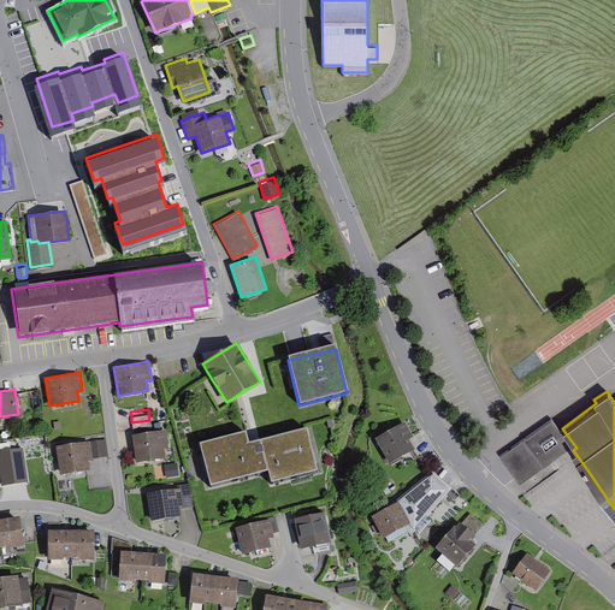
[(572,442),(562,428),(551,414),(522,433),(542,462),(572,442)]
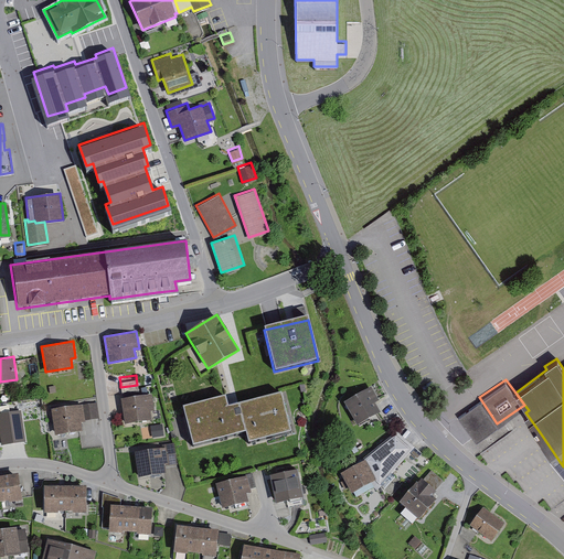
[(121,397),(120,397),(124,421),(150,418),(149,408),(152,407),(150,393),(139,394),(137,385),(120,387),(121,397)]
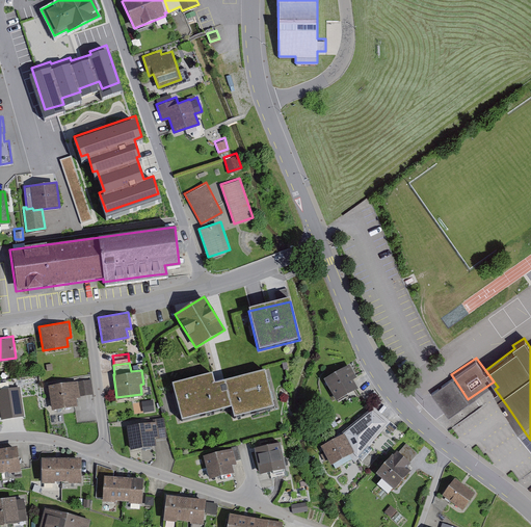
[(348,363),(322,377),(336,400),(357,387),(351,377),(355,374),(348,363)]
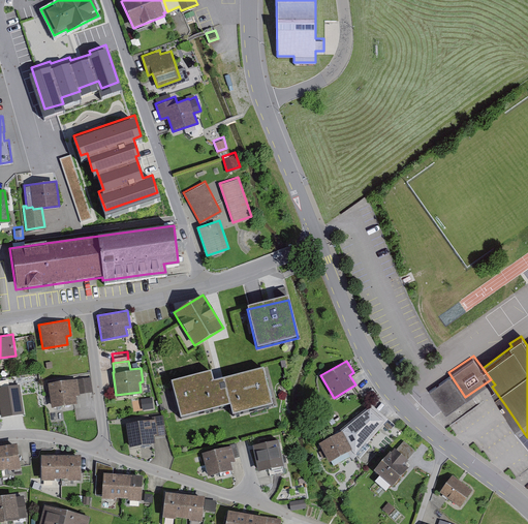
[(211,372),(171,382),(180,419),(228,406),(231,417),(273,405),(262,369),(213,382),(211,372)]
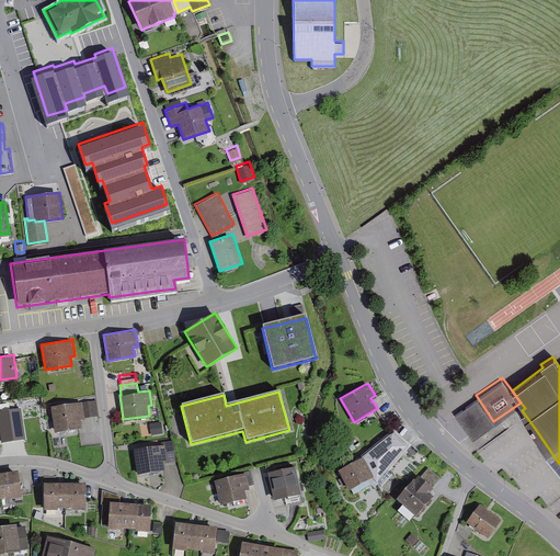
[(493,421),(476,395),(475,396),(454,411),(472,435),(493,421)]
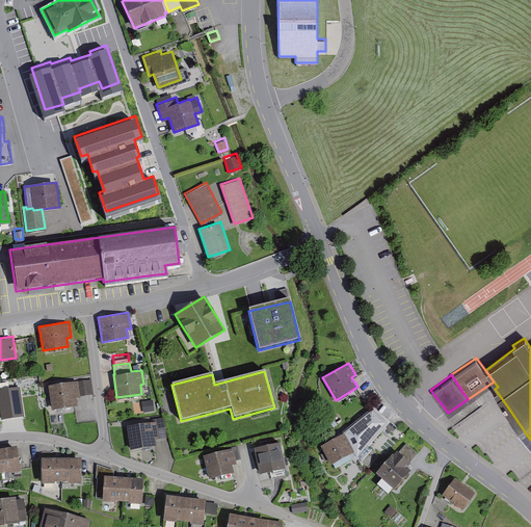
[(90,377),(47,384),(50,409),(77,405),(76,396),(80,396),(79,393),(93,391),(90,377)]
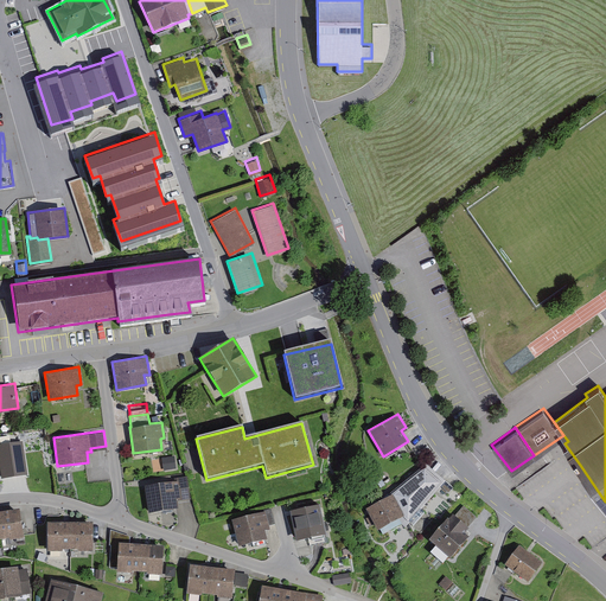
[(10,451),(0,452),(0,460),(1,470),(12,467),(10,451)]
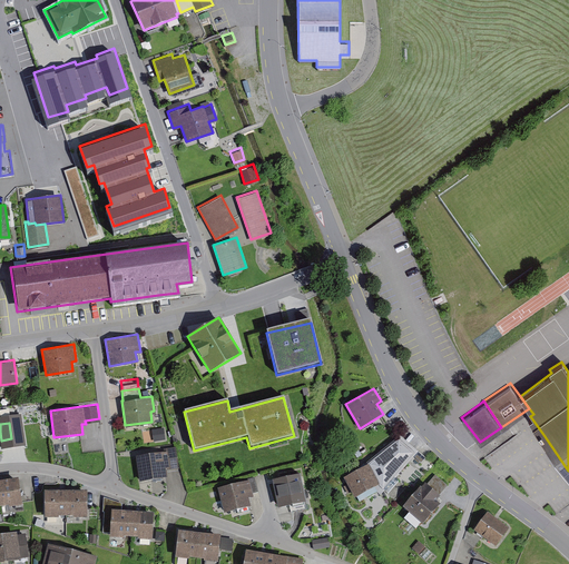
[(150,426),(153,438),(165,436),(163,424),(150,426)]
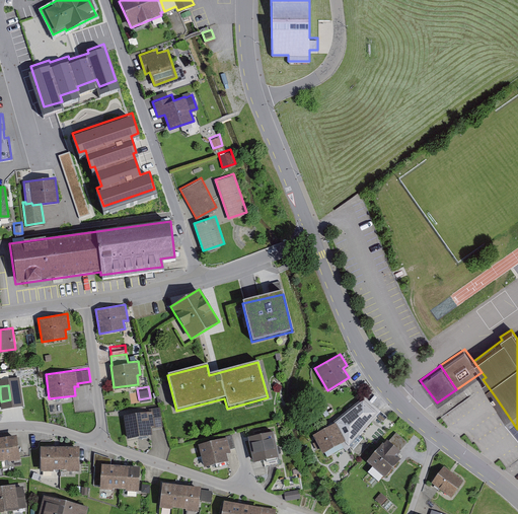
[(333,420),(335,423),(345,440),(349,445),(377,413),(375,412),(379,408),(364,394),(333,420)]
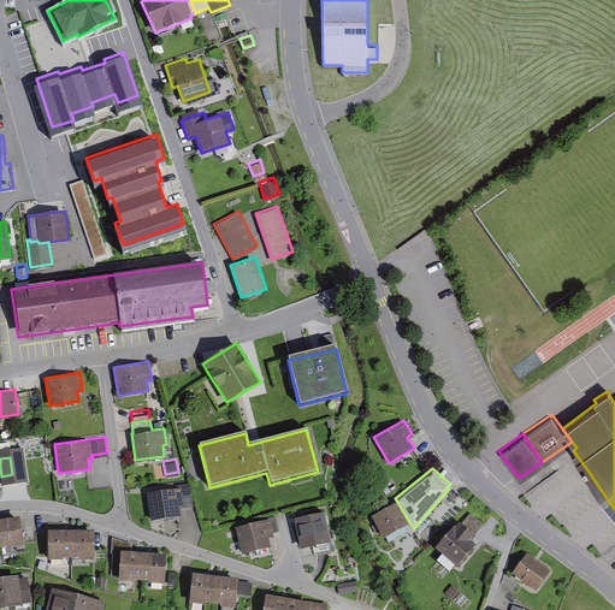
[(176,487),(146,492),(149,520),(181,515),(178,505),(193,503),(189,480),(176,483),(176,487)]
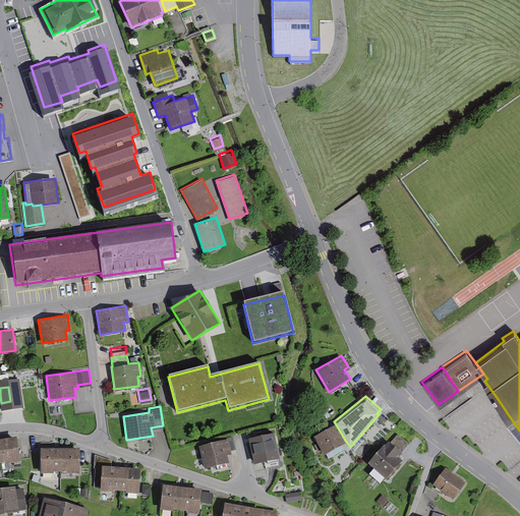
[(336,424),(313,437),(324,454),(326,453),(328,456),(344,448),(347,450),(350,447),(346,442),(336,424)]
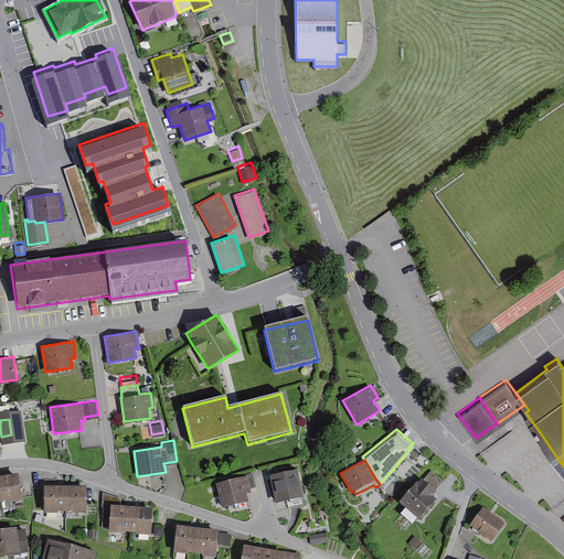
[(416,481),(398,502),(418,518),(436,497),(433,494),(436,490),(434,488),(444,477),(431,466),(417,482),(416,481)]
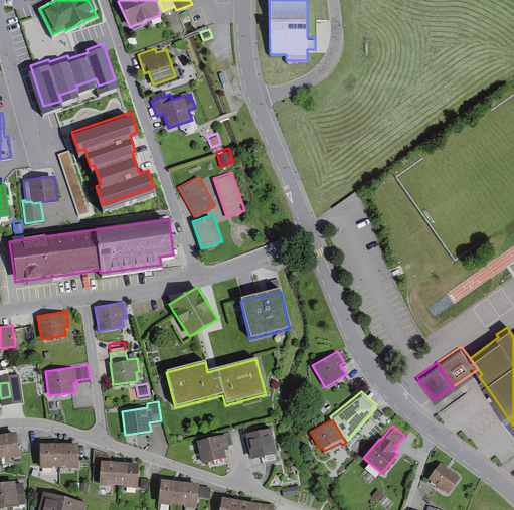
[(271,428),(245,434),(250,460),(262,457),(262,460),(276,458),(275,454),(276,454),(271,428)]
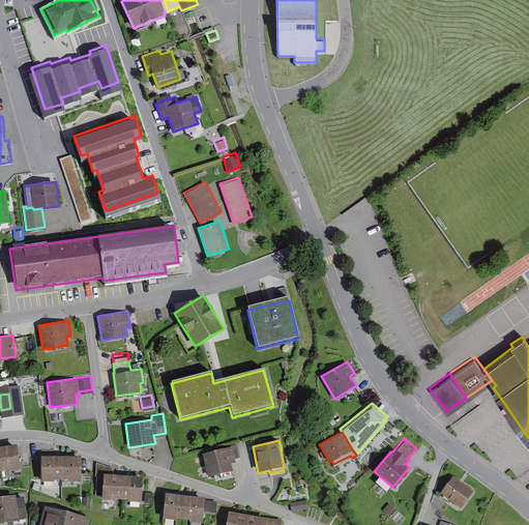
[(230,445),(201,453),(207,476),(232,469),(230,462),(235,460),(234,456),(239,455),(236,441),(229,442),(230,445)]
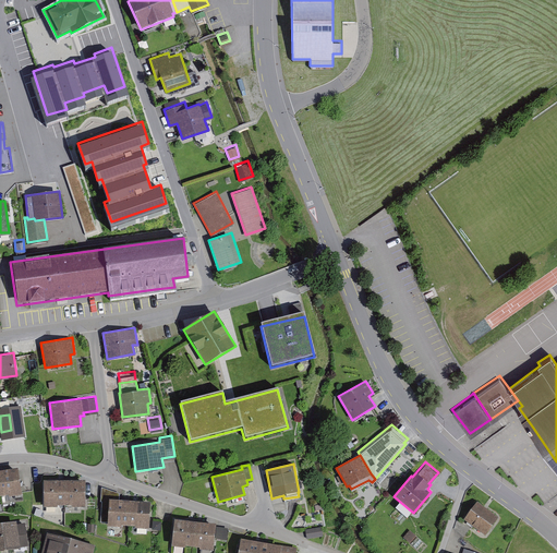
[(17,468),(0,470),(0,495),(8,495),(8,496),(21,494),(17,468)]
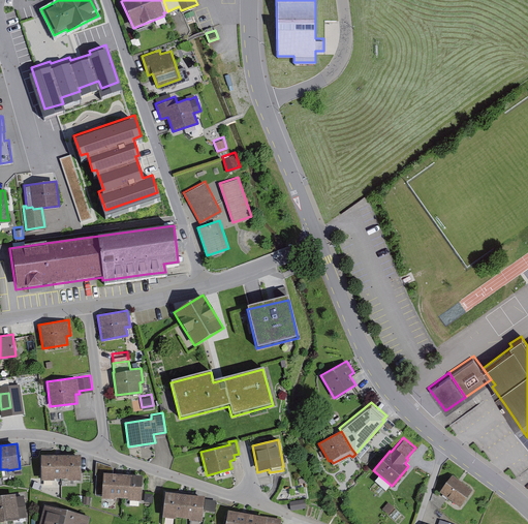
[(80,455),(40,455),(41,481),(54,481),(54,479),(67,479),(67,480),(81,480),(80,455)]
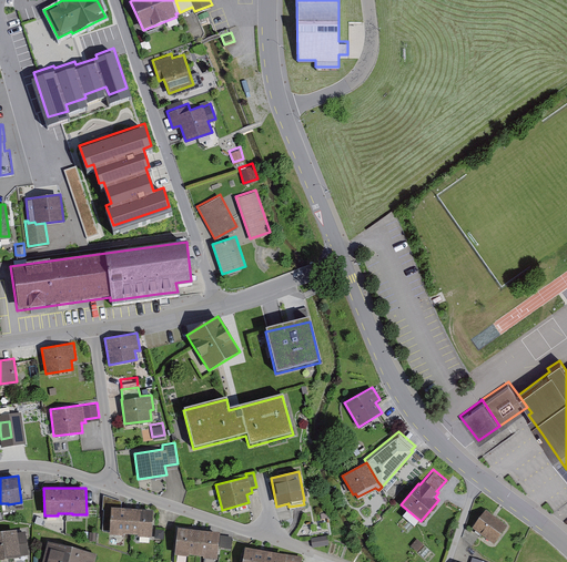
[(120,508),(121,498),(102,492),(101,507),(102,507),(101,527),(109,527),(109,534),(122,535),(122,533),(138,534),(137,537),(151,537),(152,510),(120,508)]
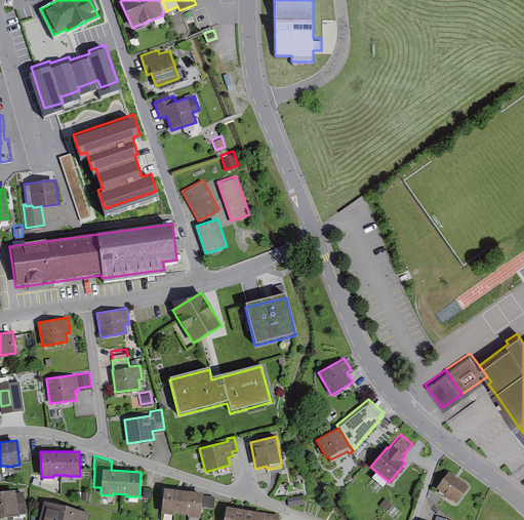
[(469,485),(448,470),(435,487),(455,503),(469,485)]
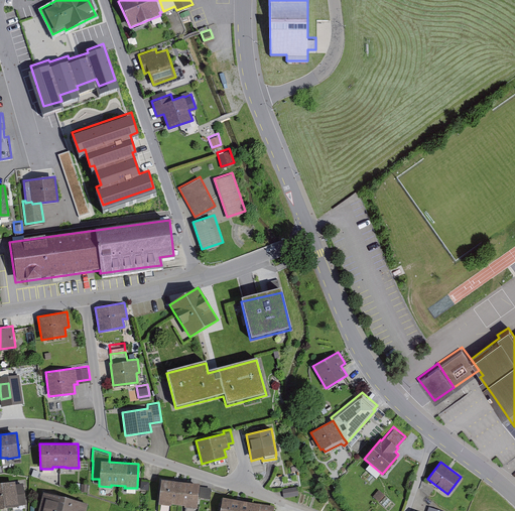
[(41,470),(31,467),(30,472),(39,475),(41,470)]
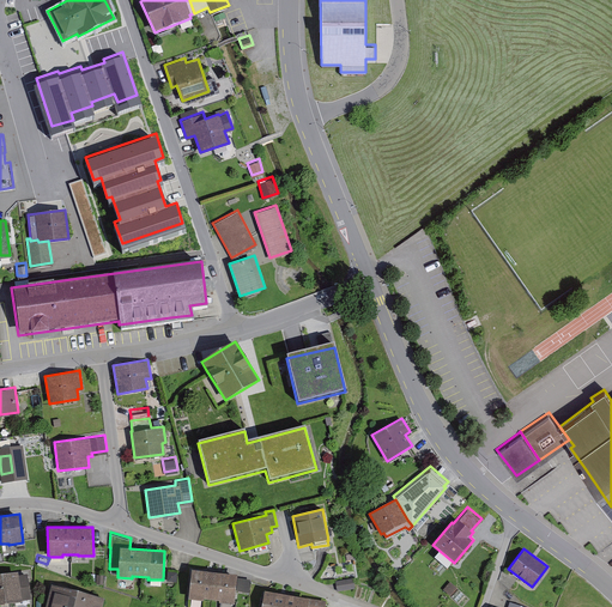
[(176,569),(167,568),(167,577),(176,578),(176,569)]
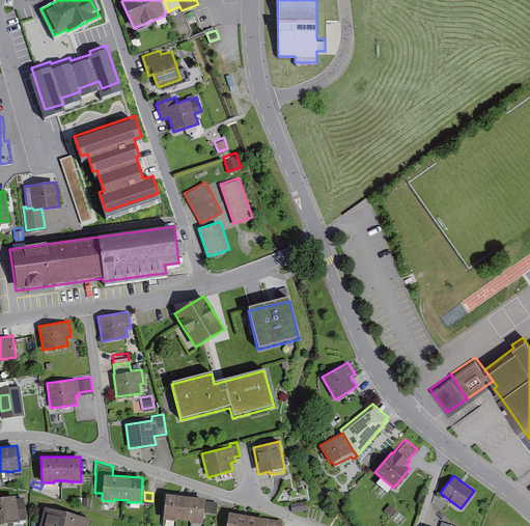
[(204,498),(165,494),(163,519),(175,521),(175,519),(190,521),(190,522),(202,523),(204,498)]
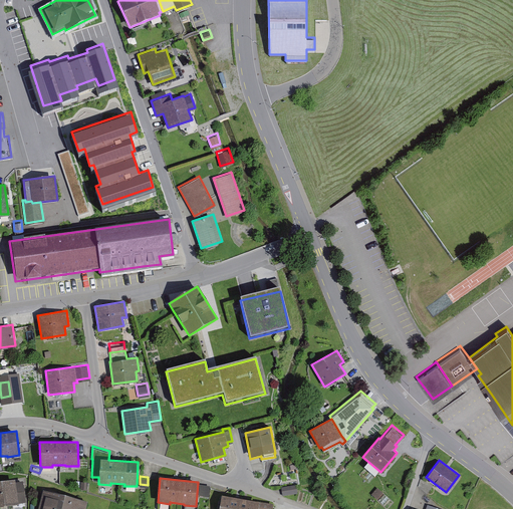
[(14,479),(0,481),(0,506),(18,504),(17,501),(25,500),(22,480),(15,481),(14,479)]
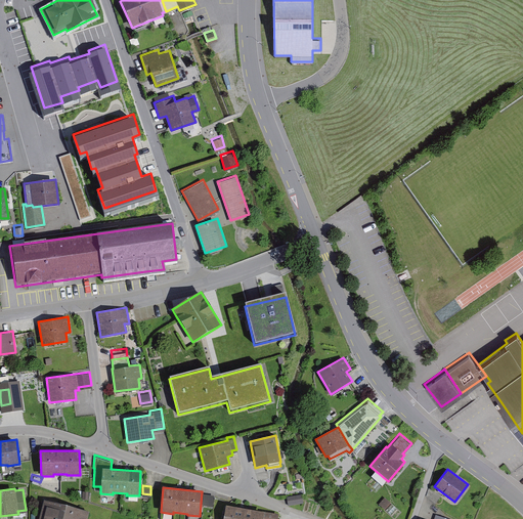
[(213,492),(203,491),(202,503),(212,504),(213,492)]
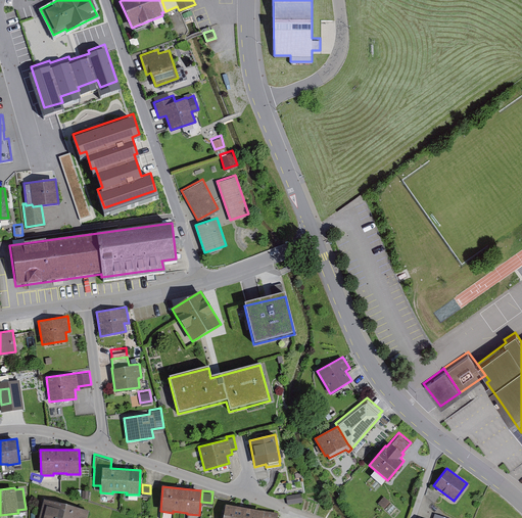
[(300,490),(285,492),(287,502),(301,500),(300,490)]
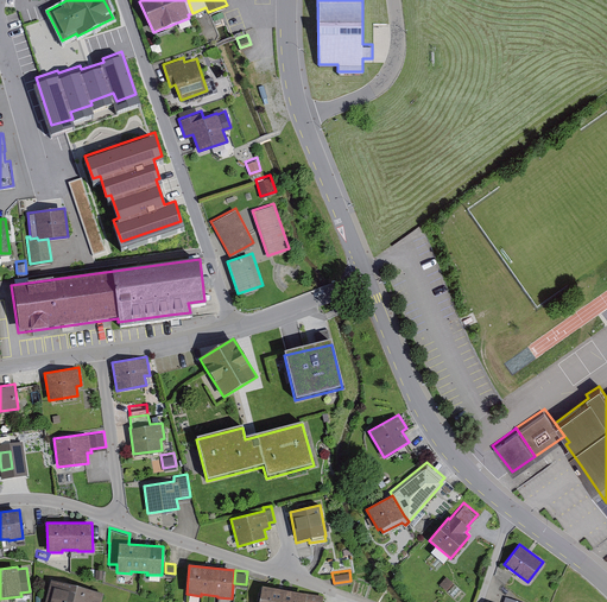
[(446,574),(438,581),(446,588),(453,580),(446,574)]
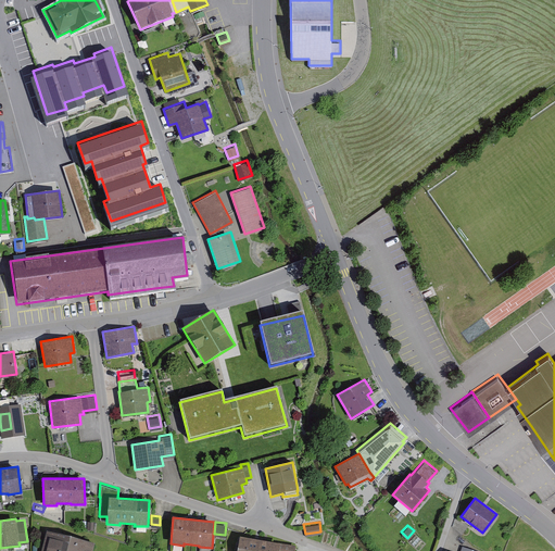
[(91,550),(93,541),(46,529),(40,550),(91,550)]
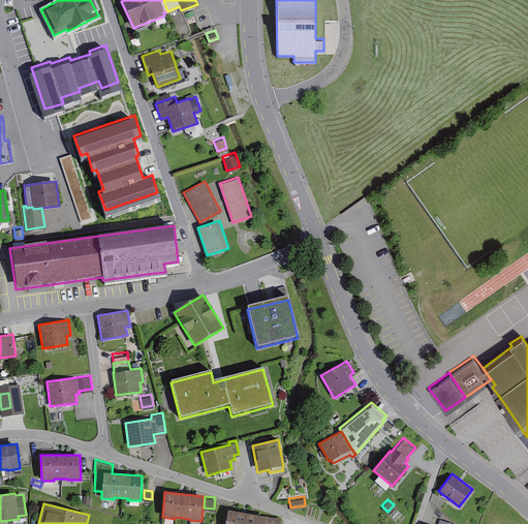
[(262,517),(227,511),(224,523),(279,523),(280,517),(264,514),(262,517)]
